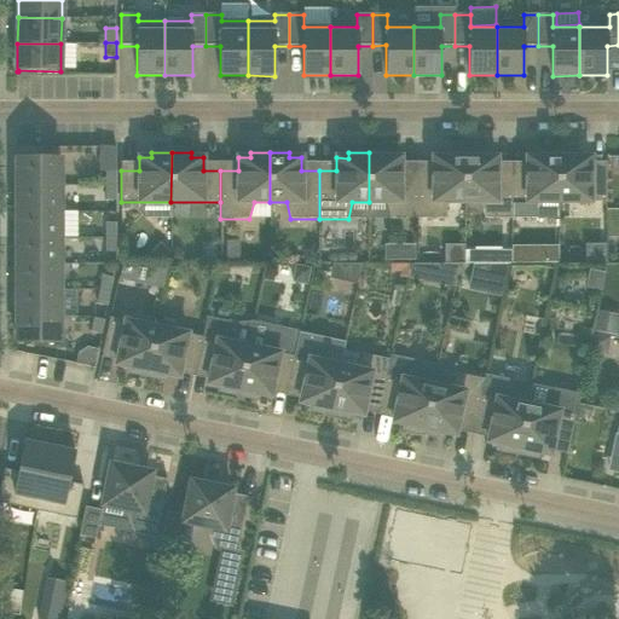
[(369,152),(369,202),(385,202),(389,219),(417,219),(416,171),(400,171),(400,158),(388,157),(388,152),(369,152)]
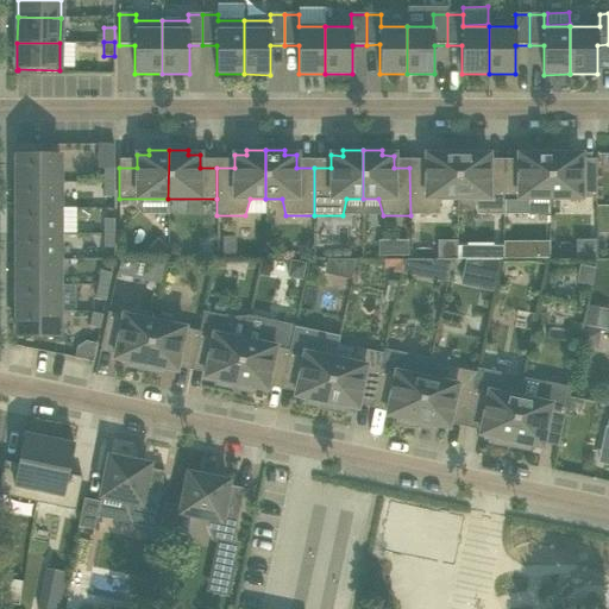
[(426,168),(409,168),(410,215),(437,215),(441,199),(457,199),(457,150),(438,150),(438,156),(426,155),(426,168)]
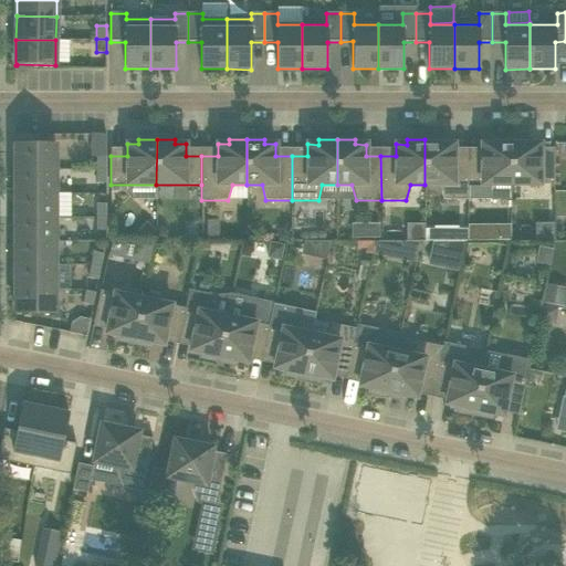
[(425,139),(425,185),(440,185),(443,200),(468,200),(468,156),(454,156),(454,145),(443,145),(443,139),(425,139)]
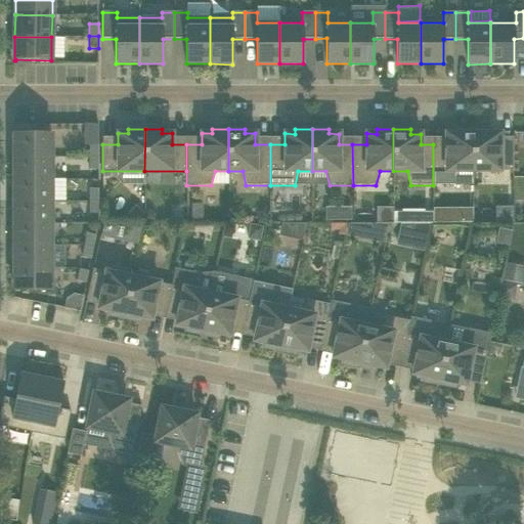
[(445,144),(433,144),(433,185),(455,185),(460,171),(473,171),(473,129),(456,129),(456,134),(446,134),(445,144)]
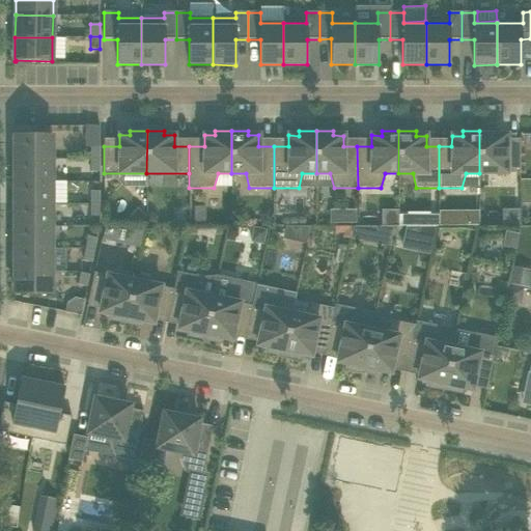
[(479,131),(479,173),(521,173),(521,146),(506,146),(506,135),(496,135),(496,131),(479,131)]
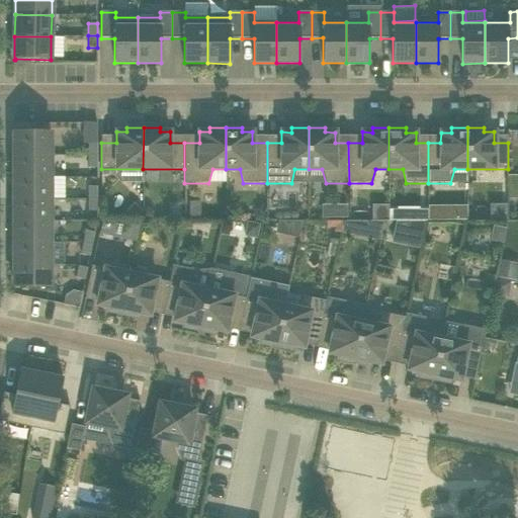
[(14,133),(14,155),(51,155),(51,133),(14,133)]
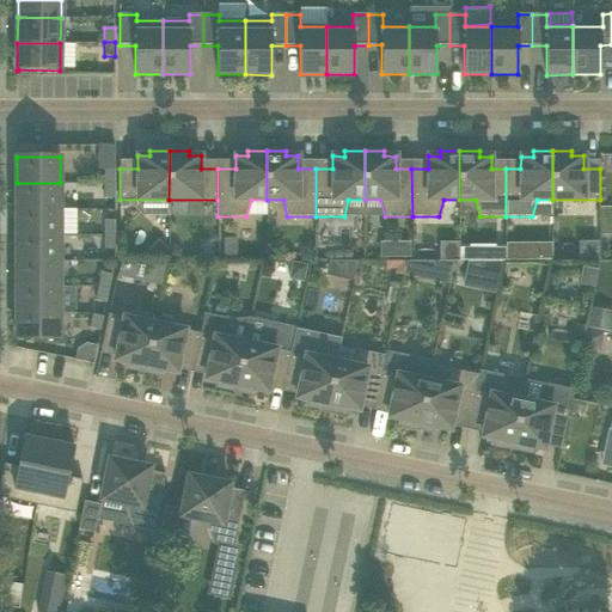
[(115,183),(115,169),(105,169),(105,183),(115,183)]
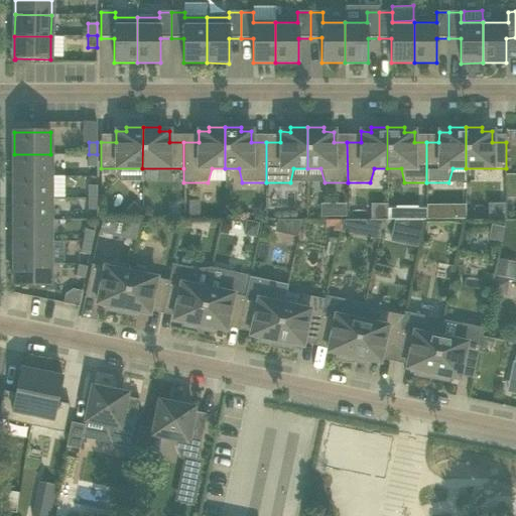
[(50,176),(50,154),(14,154),(14,176),(50,176)]
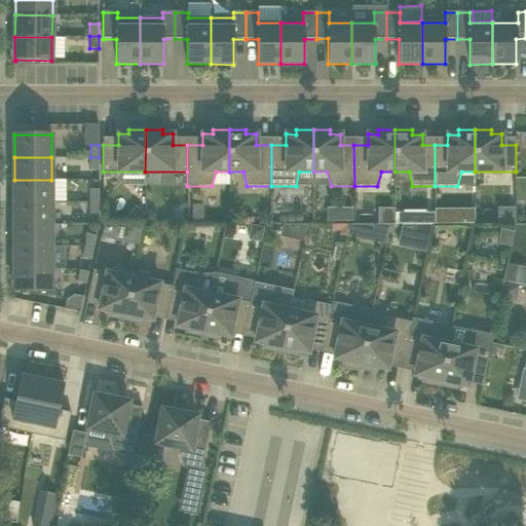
[(99,170),(99,157),(90,157),(90,170),(99,170)]
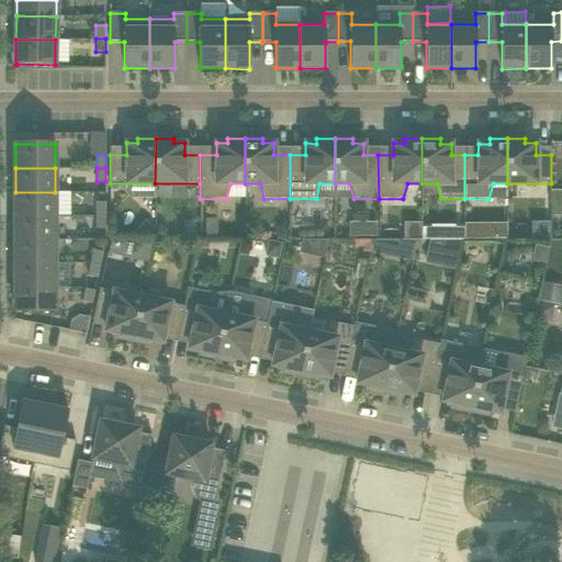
[(55,216),(55,192),(15,192),(15,216),(55,216)]
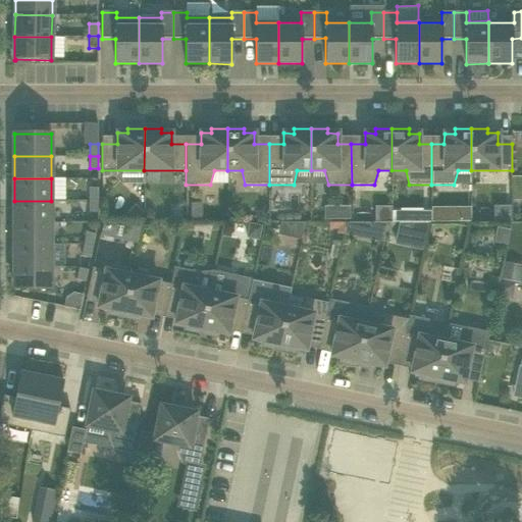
[(98,201),(98,188),(90,188),(90,201),(98,201)]
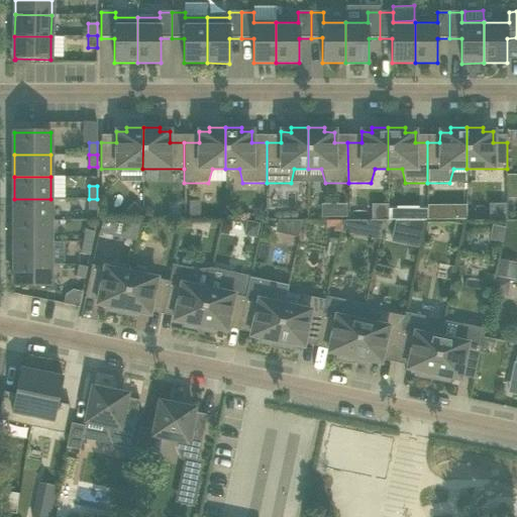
[(50,220),(50,199),(14,199),(14,220),(50,220)]
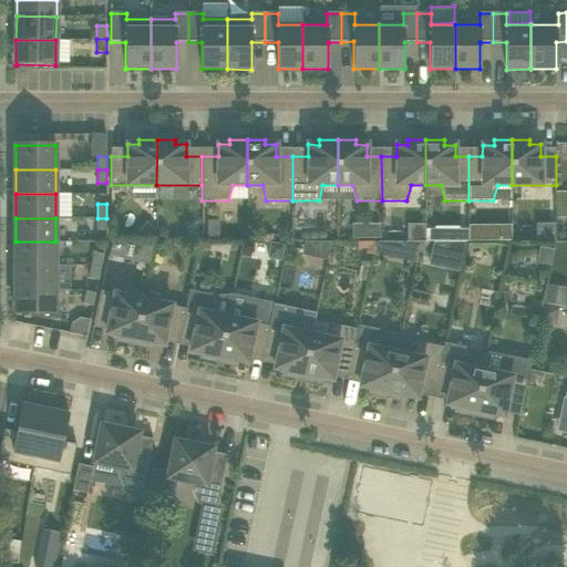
[(106,232),(106,218),(98,218),(98,232),(106,232)]
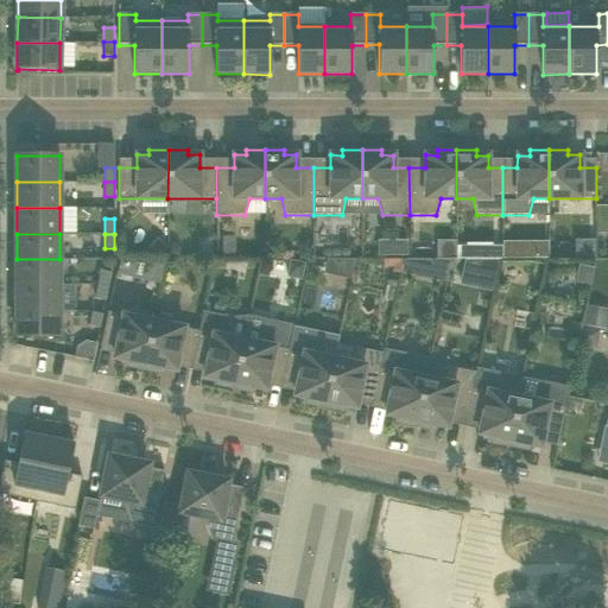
[(409,241),(378,241),(378,257),(409,255),(409,241)]
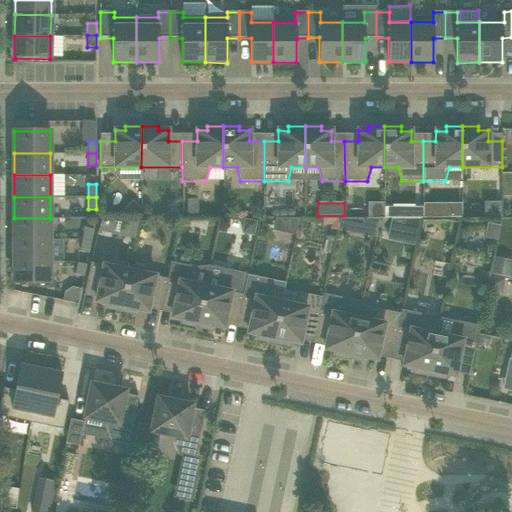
[(421,204),(385,204),(385,216),(421,216),(421,204)]
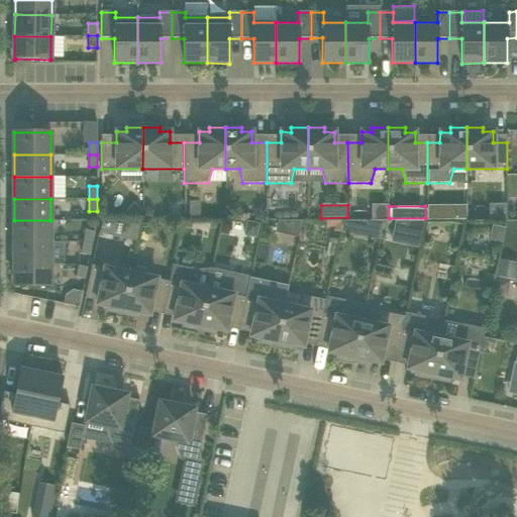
[(439,220),(439,207),(427,207),(427,220),(439,220)]
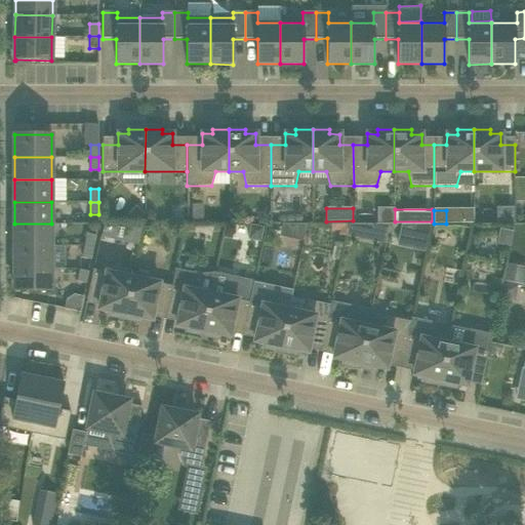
[(461,224),(474,224),(474,210),(461,210),(461,224)]
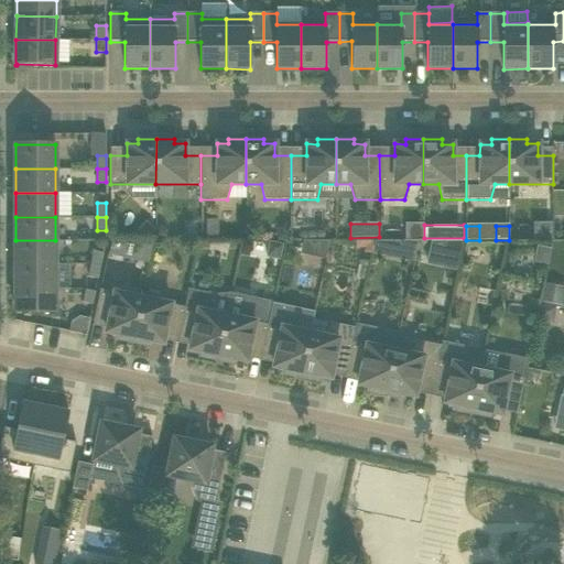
[(325,257),(328,241),(304,238),(301,252),(325,257)]
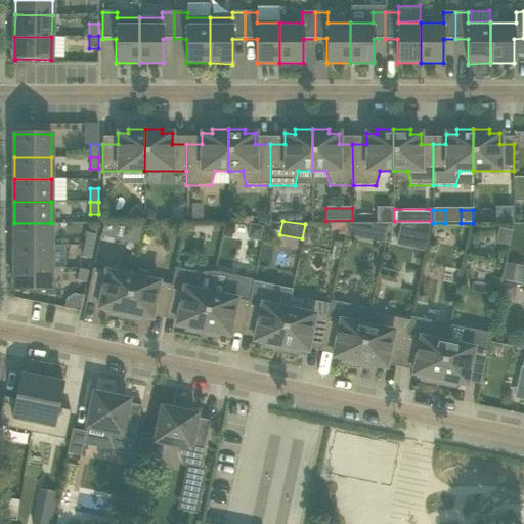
[(115,238),(118,222),(105,222),(102,236),(115,238)]
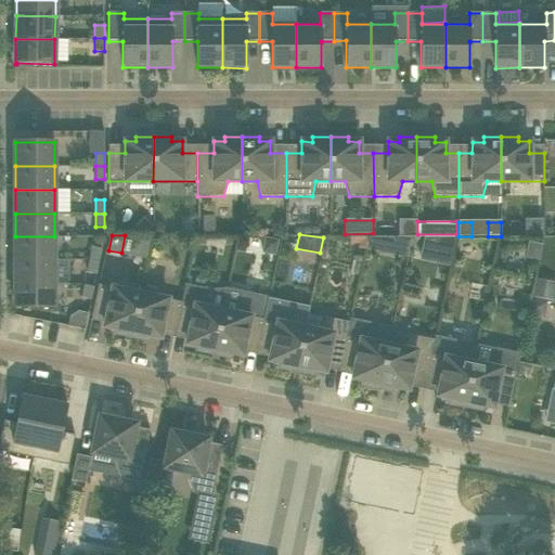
[(54,260),(54,236),(15,236),(15,260),(54,260)]
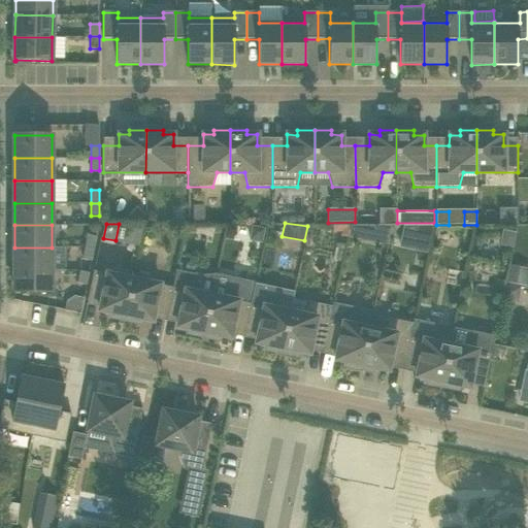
[(392,226),(378,226),(376,235),(389,237),(392,226)]
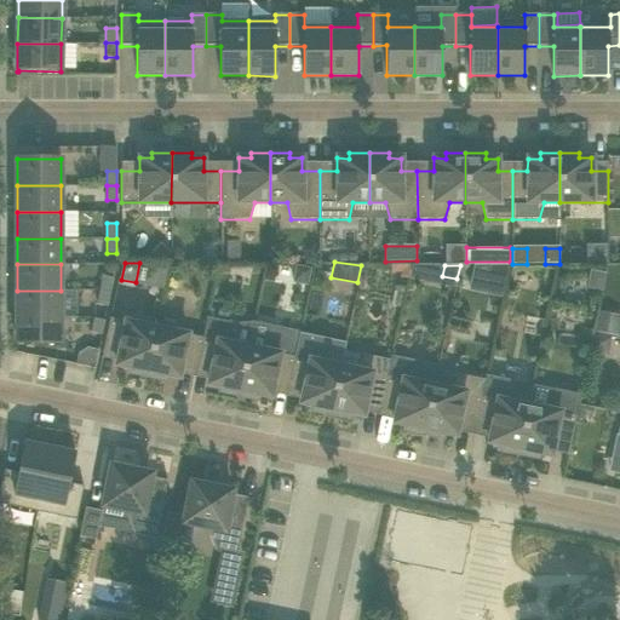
[(509,265),(494,265),(489,286),(494,292),(503,293),(509,265)]
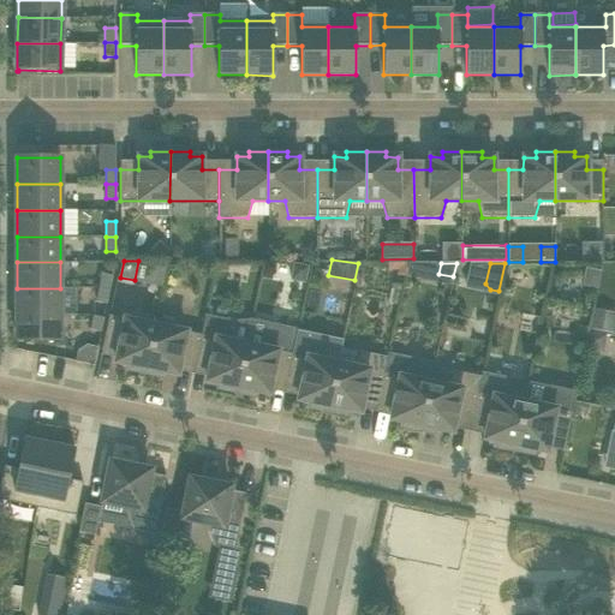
[(586,269),(583,286),(597,290),(601,272),(586,269)]
